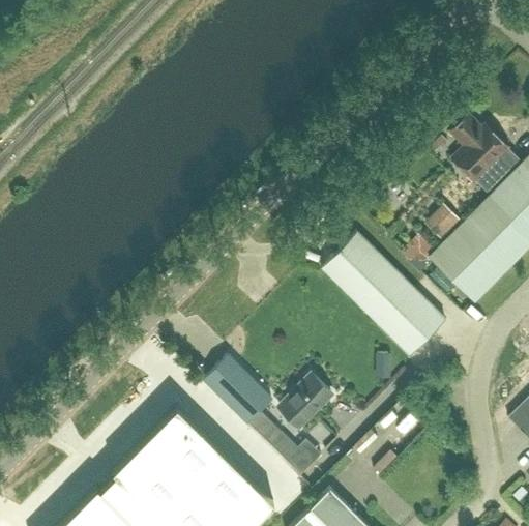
[(452,159),(477,184),(493,168),(490,166),(507,148),(485,126),(481,129),(468,115),(450,134),(464,147),(452,159)]
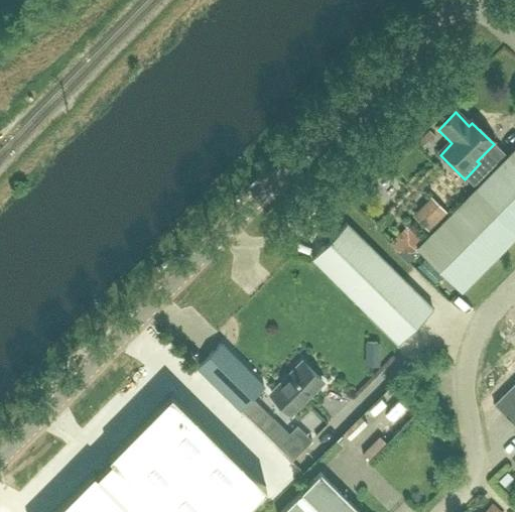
[(461,294),(514,239),(514,150),(417,251),(461,294)]
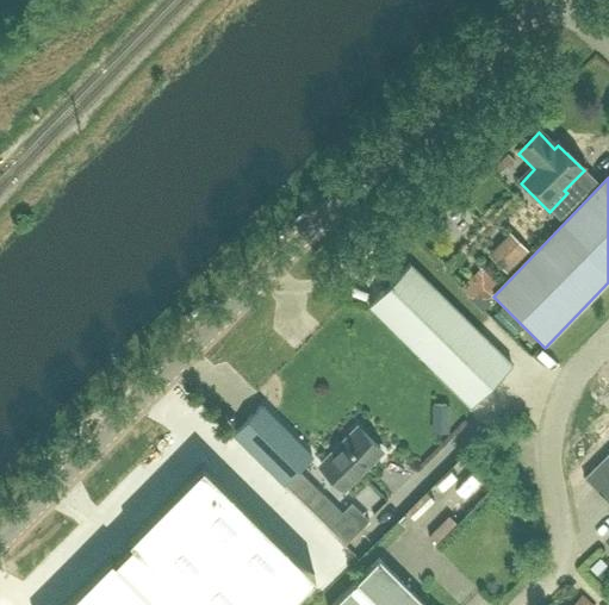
[(516,236),(496,259),(514,275),(534,253),(516,236)]
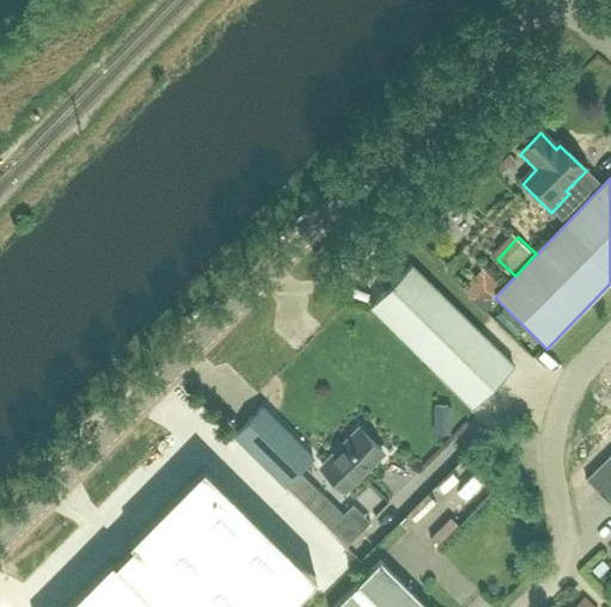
[(514,369),(411,268),(391,288),(386,287),(384,295),(371,310),(474,411),(514,369)]
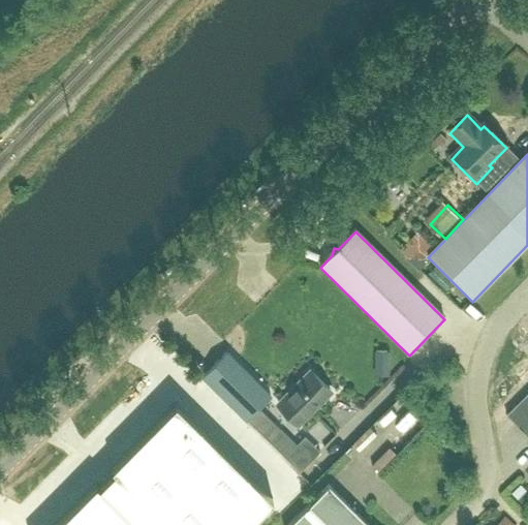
[(259,411),(272,399),(226,356),(203,379),(259,434),(272,423),(259,411)]
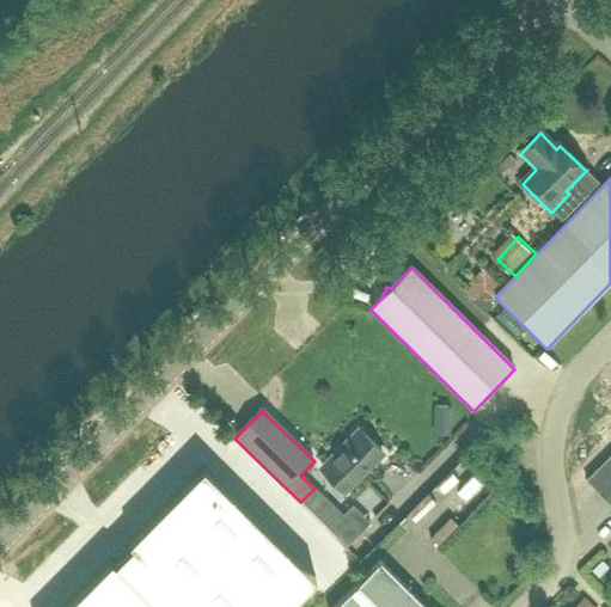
[(346,494),(383,457),(359,433),(322,470),(346,494)]
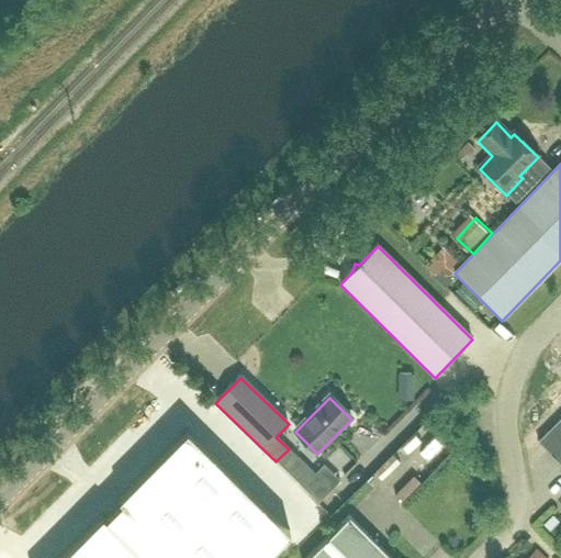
[(560,422),(539,444),(560,466),(560,422)]
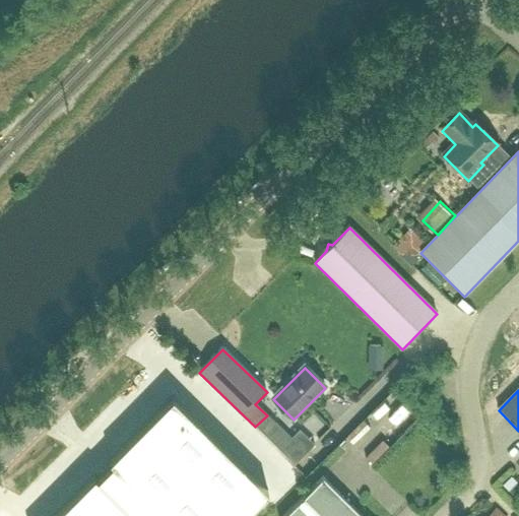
[(297,466),(316,447),(299,431),(279,450),(297,466)]
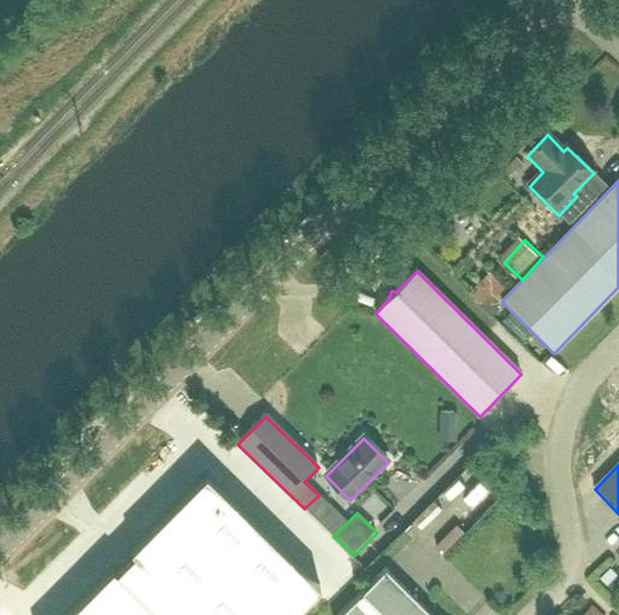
[(457,558),(474,539),(463,528),(445,547),(457,558)]
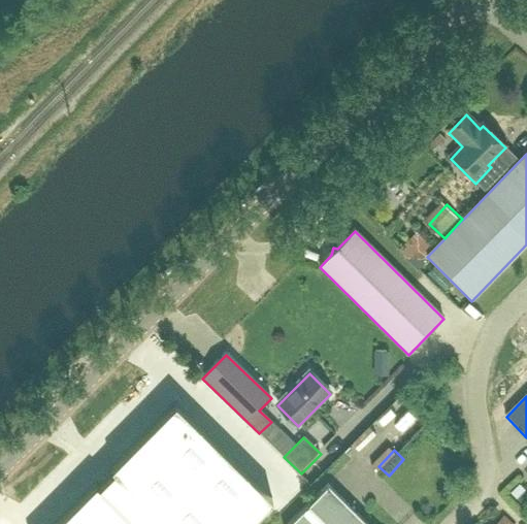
[(365,523),(328,487),(291,523),(365,523)]
